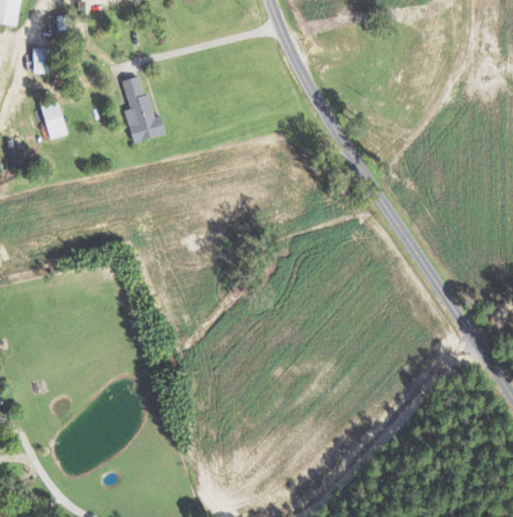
[(0,23),(17,26),(21,0),(0,0),(0,23)]
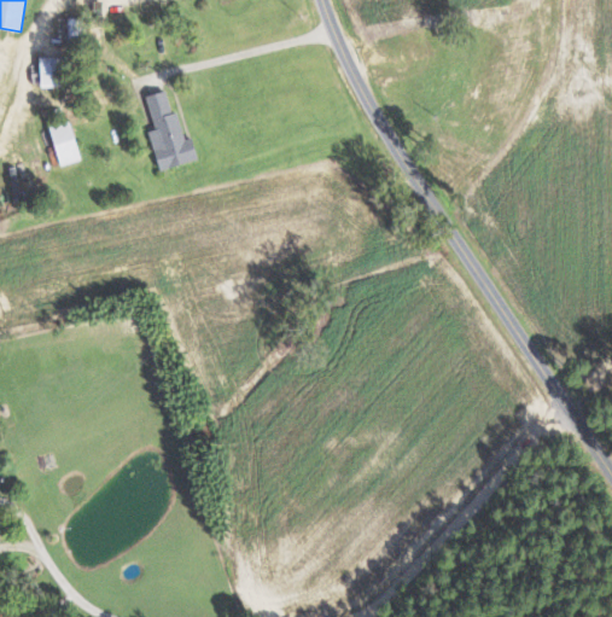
[(65,19),(66,46),(82,45),(81,18),(65,19)]
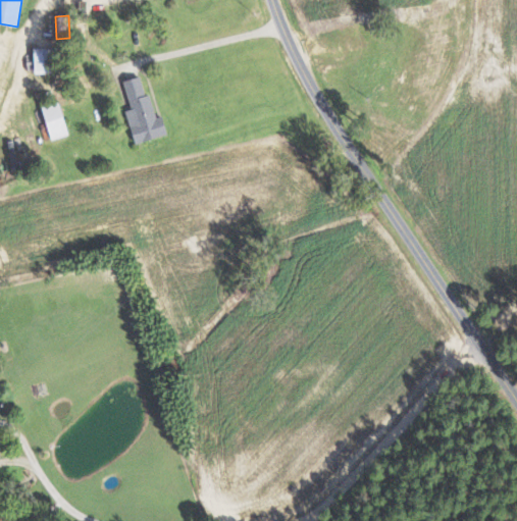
[(34,74),(57,73),(56,48),(33,49),(34,74)]
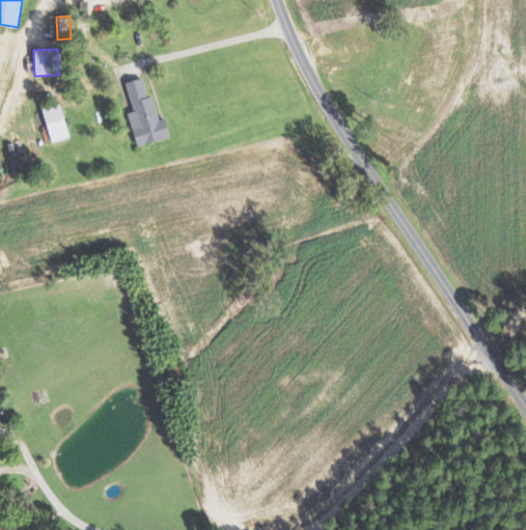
[(125,83),(132,112),(128,113),(136,147),(170,138),(165,118),(156,121),(144,78),(125,83)]
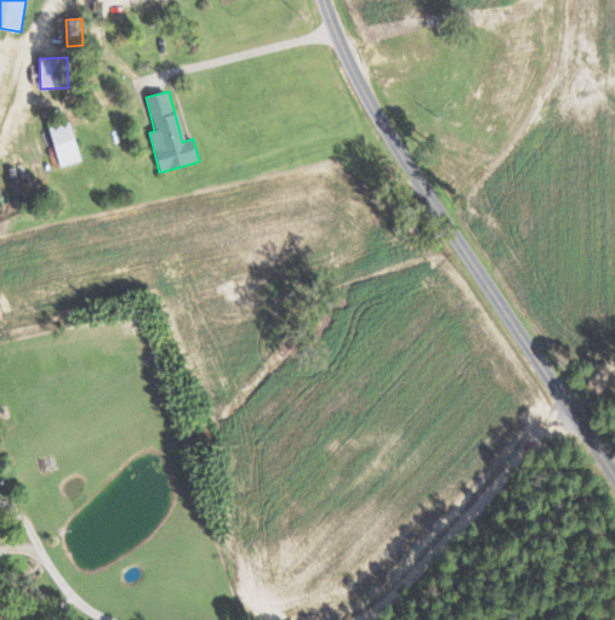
[(80,163),(69,119),(49,124),(58,168),(80,163)]
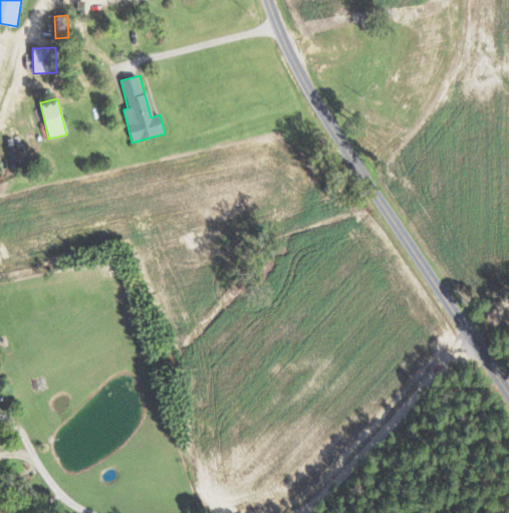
All buildings are outlined.
